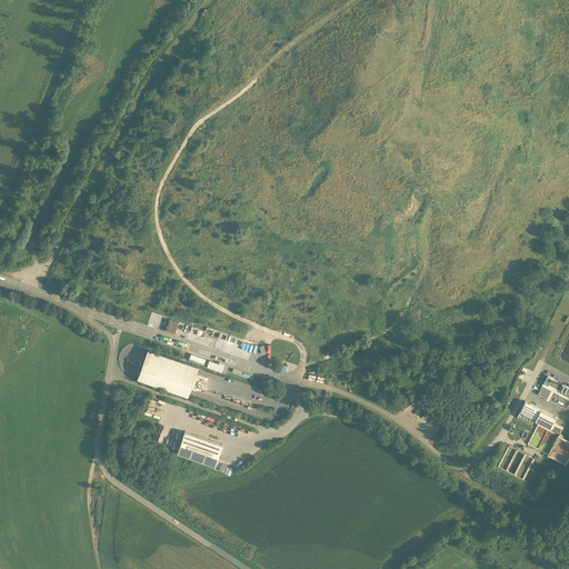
[(179,322),(170,319),(166,330),(175,333),(179,322)]
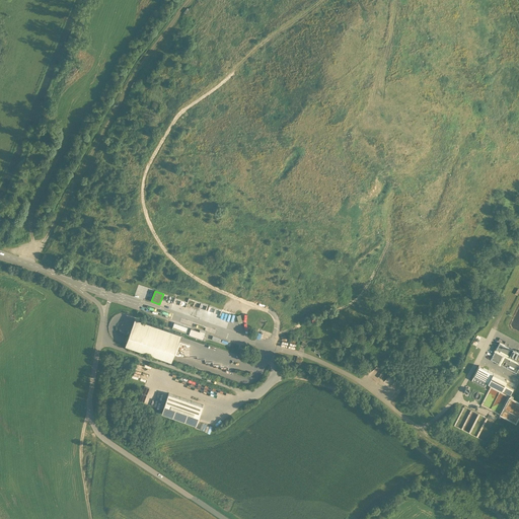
[(186,307),(188,302),(175,297),(172,303),(186,307)]
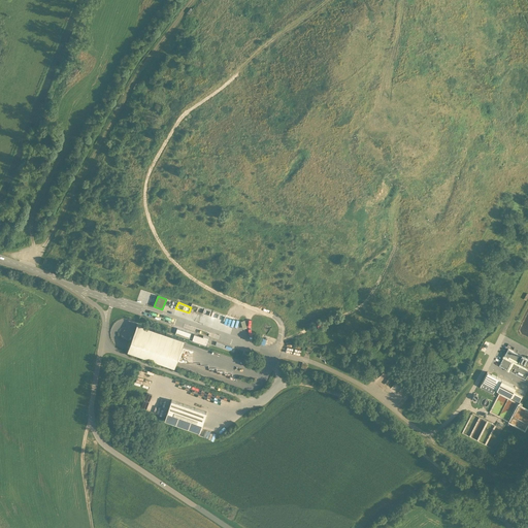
[(234,326),(236,320),(227,316),(224,323),(234,326)]
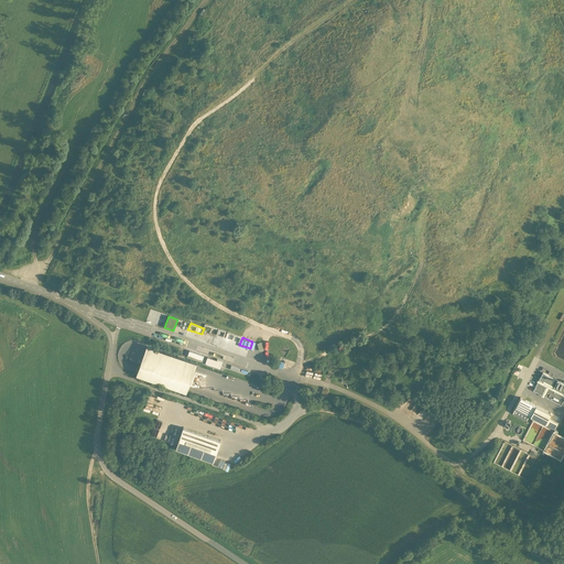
[(197,362),(147,345),(137,375),(186,392),(197,362)]
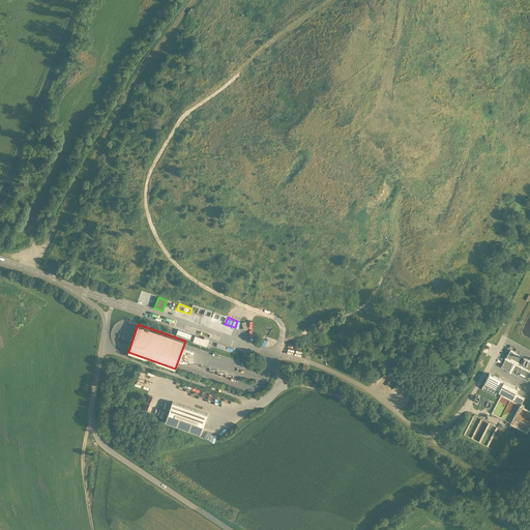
[(189,340),(192,334),(178,329),(176,334),(189,340)]
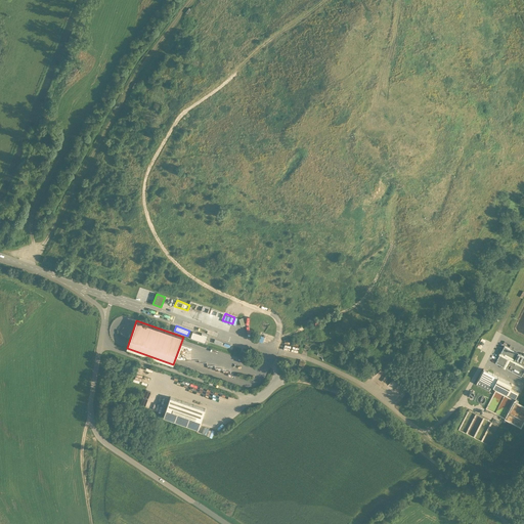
[(202,335),(192,332),(190,338),(205,343),(208,337),(207,337),(208,336),(202,334),(202,335)]
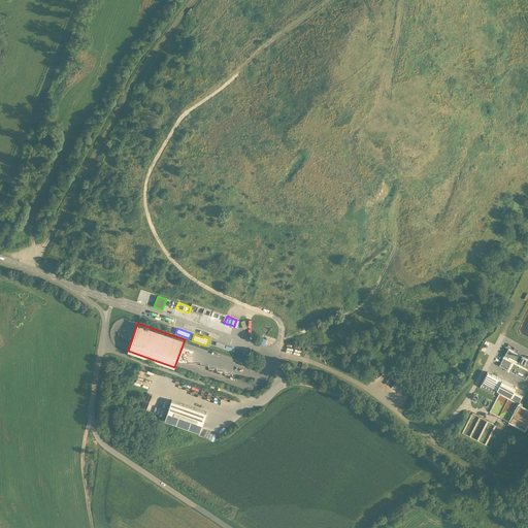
[(287,345),(286,353),(300,356),(302,350),(287,345)]
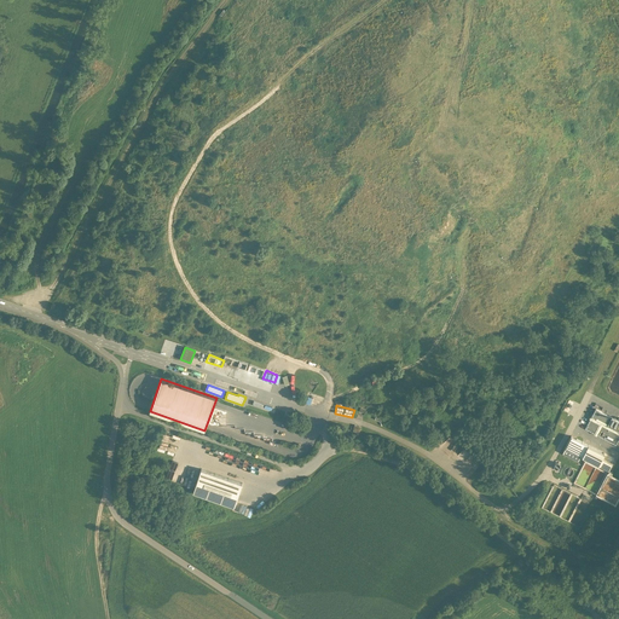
[(618,421),(596,410),(585,429),(615,445),(618,438),(618,421)]
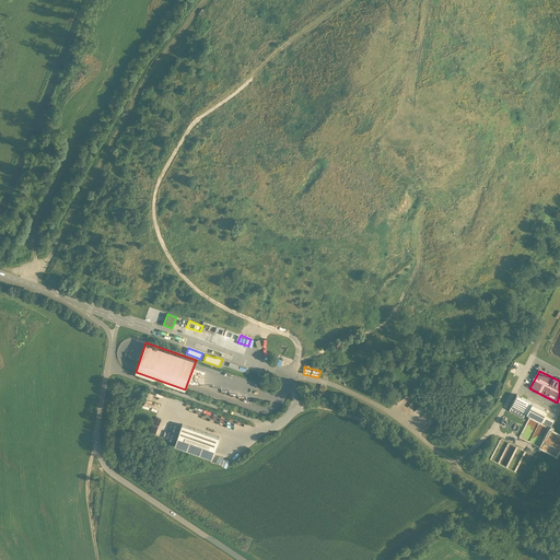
[(547,410),(517,395),(512,405),(525,412),(541,420),(545,413),(547,410)]
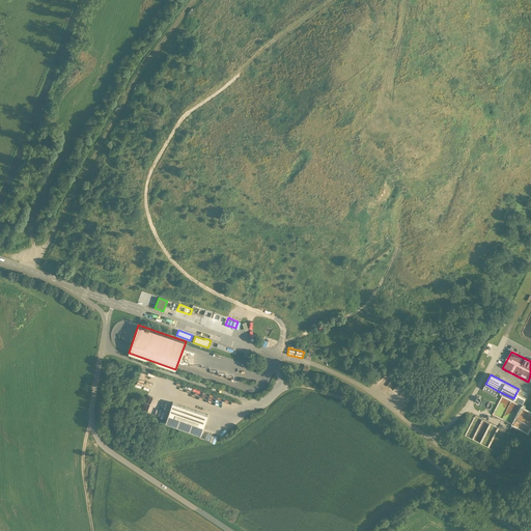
[(149,391),(151,386),(144,383),(144,380),(139,378),(136,386),(149,391)]
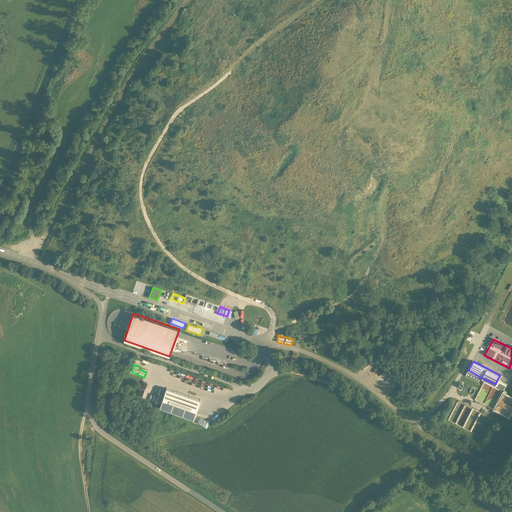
[(480,377),(468,370),(465,375),(478,381),(480,377)]
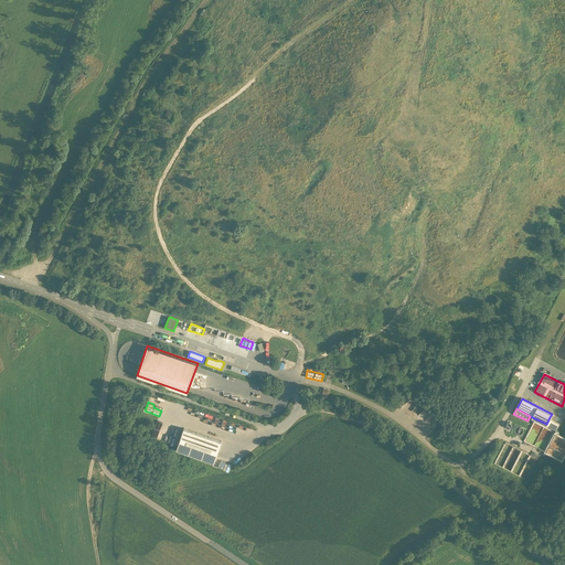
[(550,417),(546,424),(555,428),(558,422),(550,417)]
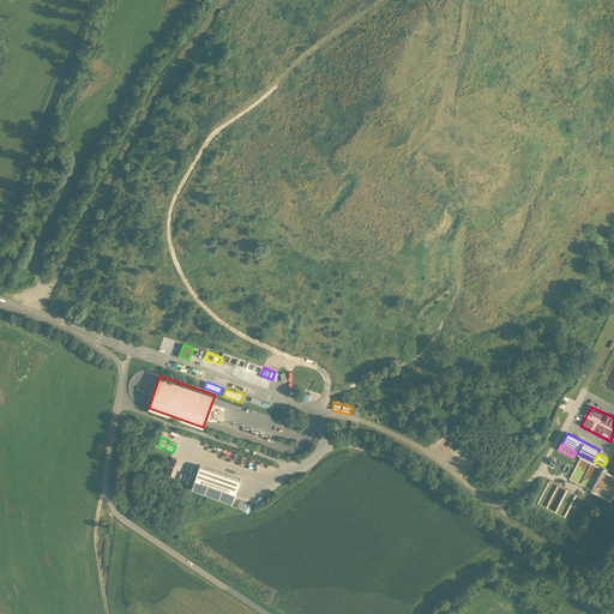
[(233,503),(240,480),(199,465),(192,488),(233,503)]
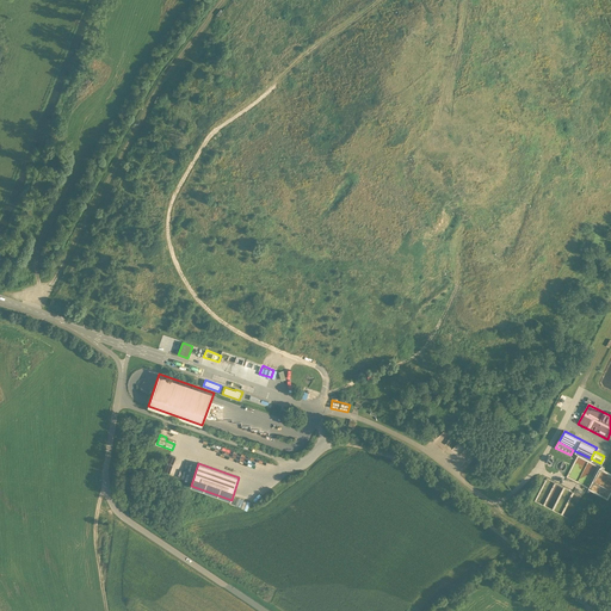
[(255,501),(260,497),(255,492),(251,498),(255,501)]
